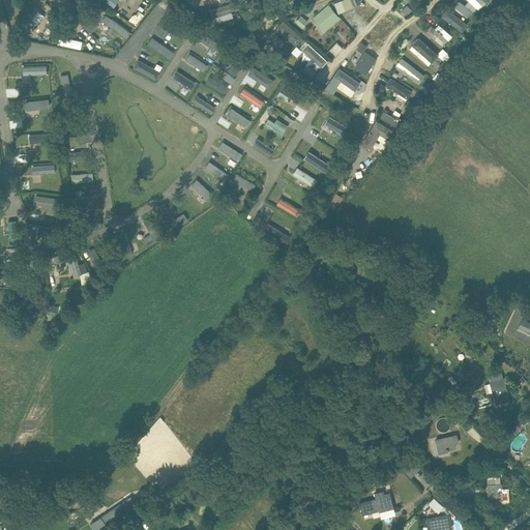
[(90,0),(87,3),(94,9),(99,3),(95,0),(90,0)]
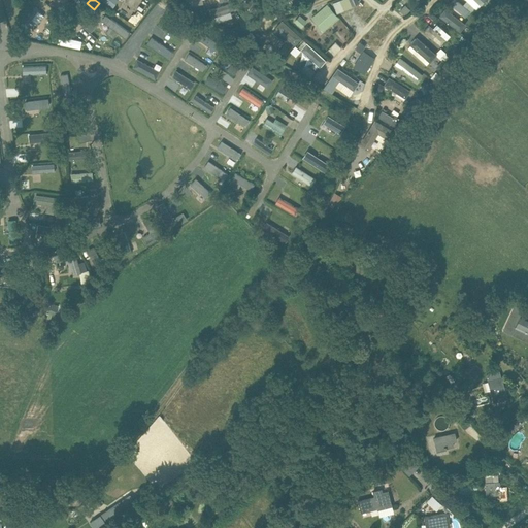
[(358,0),(339,0),(333,3),(337,12),(359,2),(358,0)]
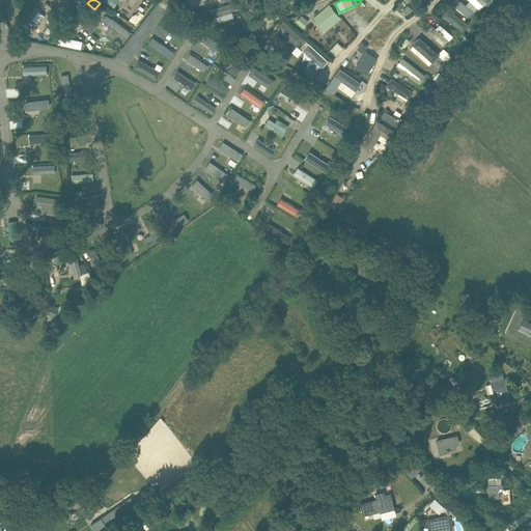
[(460,0),(455,6),(467,17),(472,10),(460,0)]
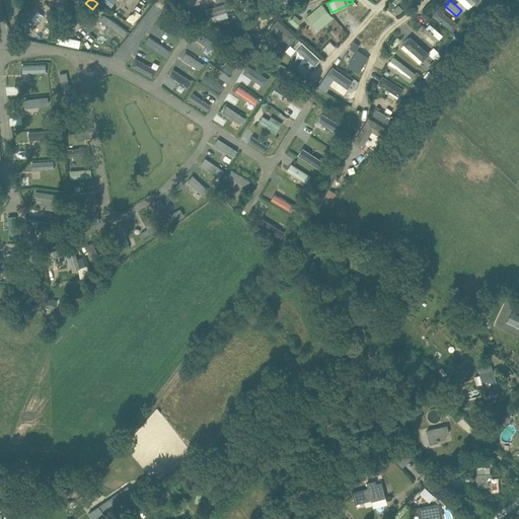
[(458,0),(468,9),(475,0),(458,0)]
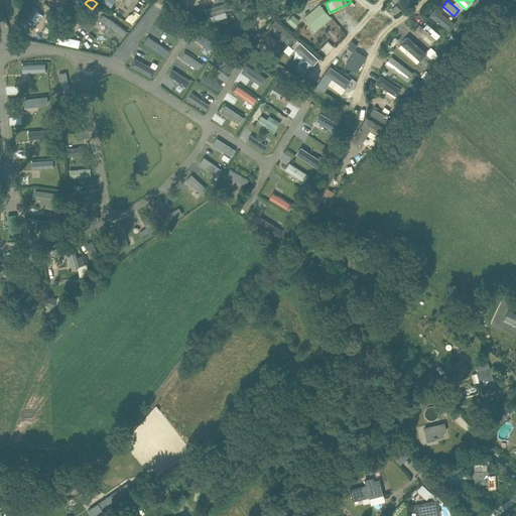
[(230,9),(226,2),(206,10),(208,17),(230,9)]
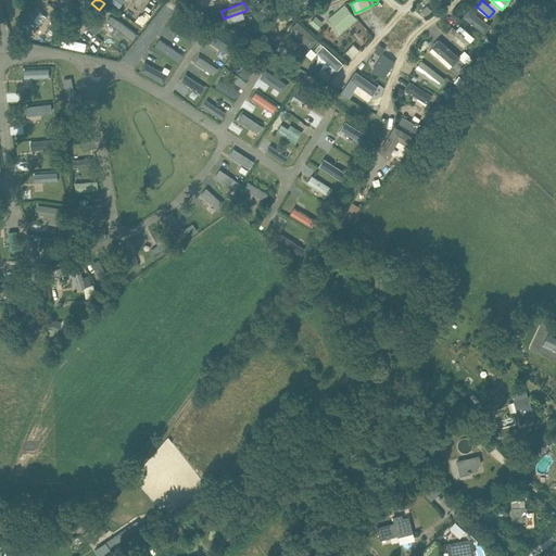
[(344,4),(328,20),(340,33),(356,19),(344,4)]
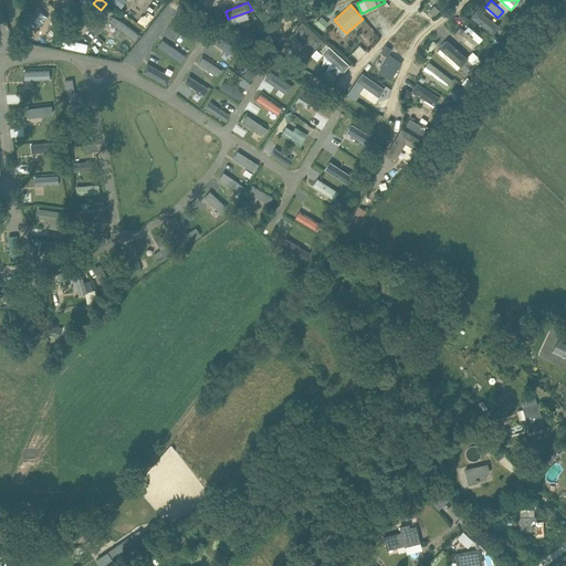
[(435,4),(429,11),(433,14),(439,9),(435,4)]
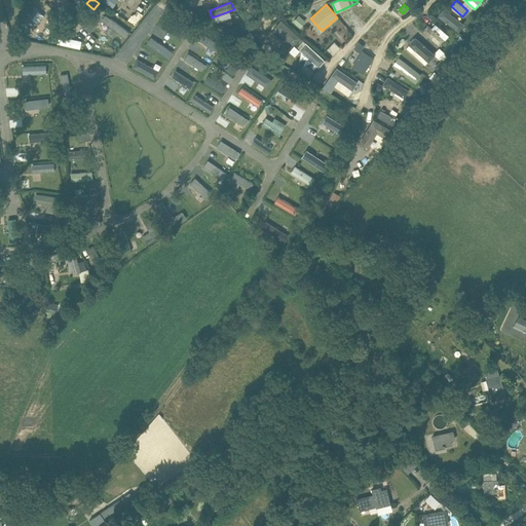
[(443,8),(438,15),(458,31),(464,24),(443,8)]
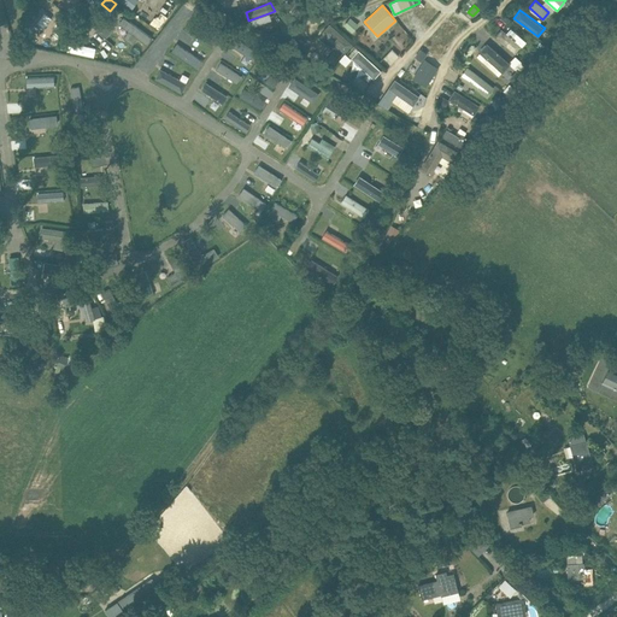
[(43,12),(37,21),(45,25),(51,17),(43,12)]
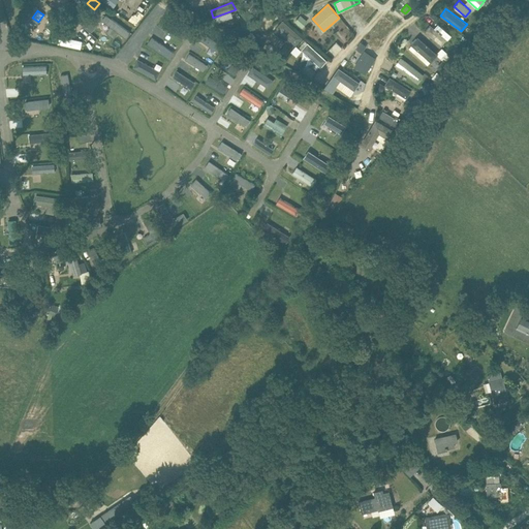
[(480,18),(490,27),(496,21),(487,11),(480,18)]
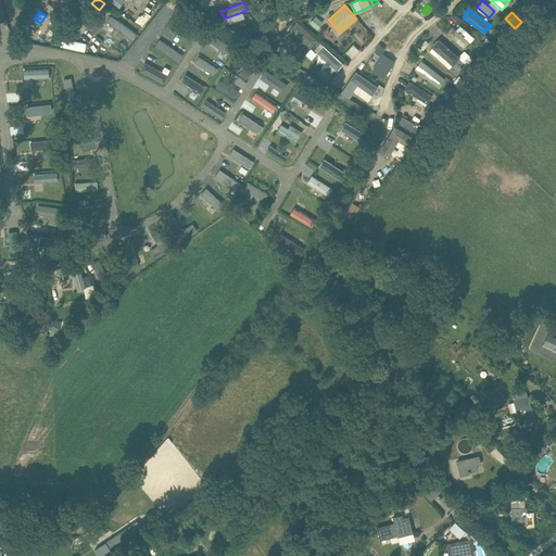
[(112,33),(119,39),(124,33),(133,39),(137,33),(111,14),(106,20),(116,27),(112,33)]
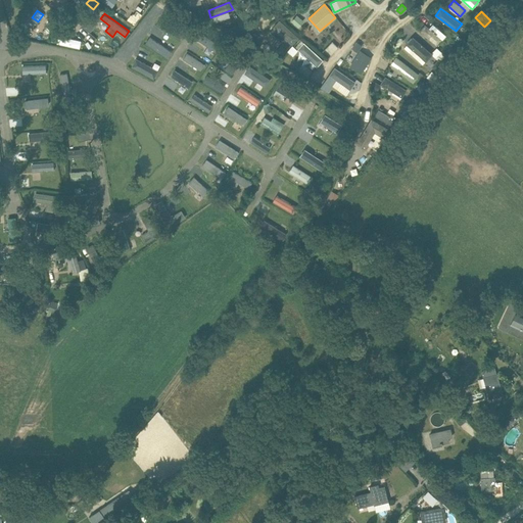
[(91,30),(96,25),(84,14),(79,20),(91,30)]
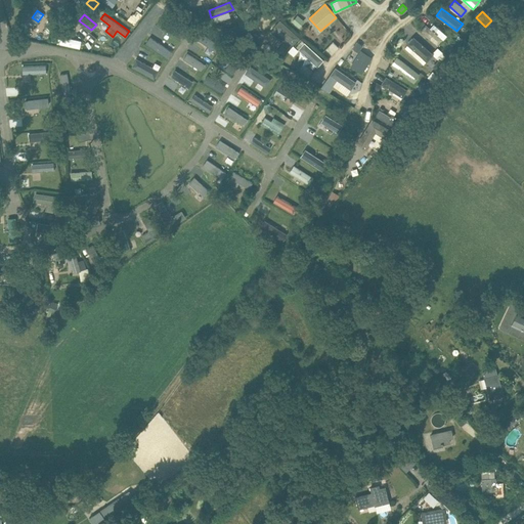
[(133,24),(137,18),(131,15),(128,19),(133,24)]
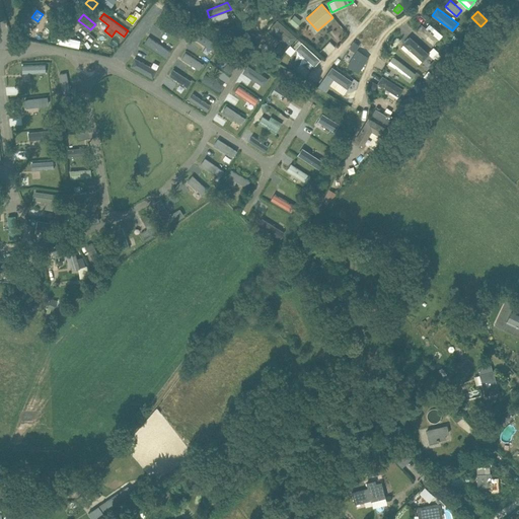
[(290,21),(297,27),(302,21),(295,15),(290,21)]
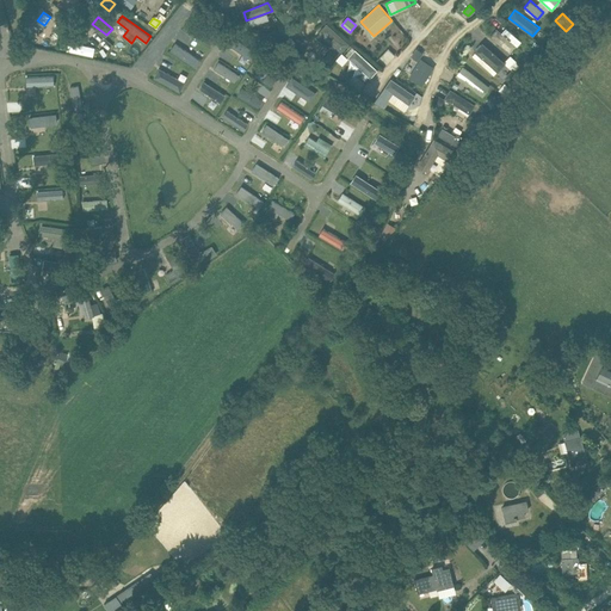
[(319,32),(341,51),(349,43),(326,24),(319,32)]
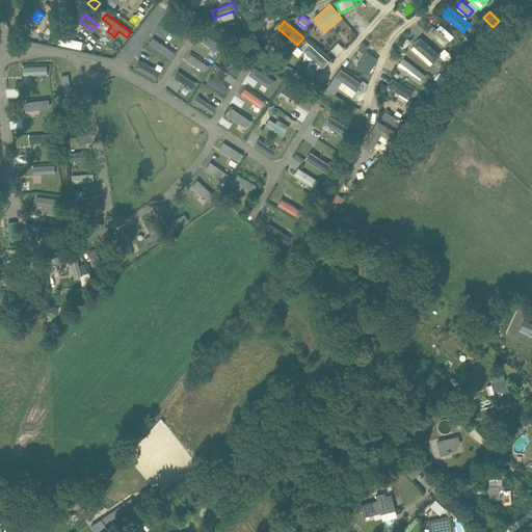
[(488,28),(482,23),(478,28),(483,33),(488,28)]
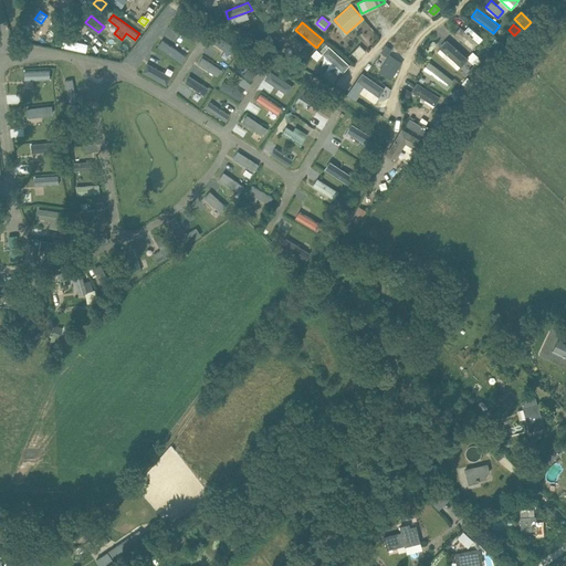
[(463,29),(458,35),(473,49),(479,42),(463,29)]
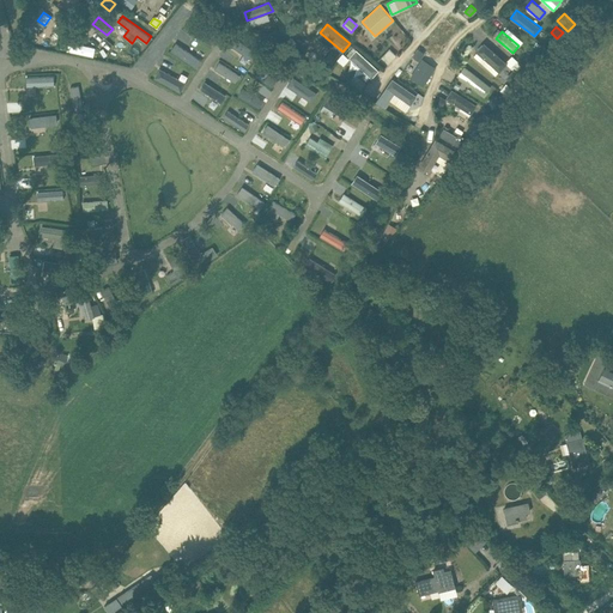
[(30,46),(32,40),(24,36),(22,42),(30,46)]
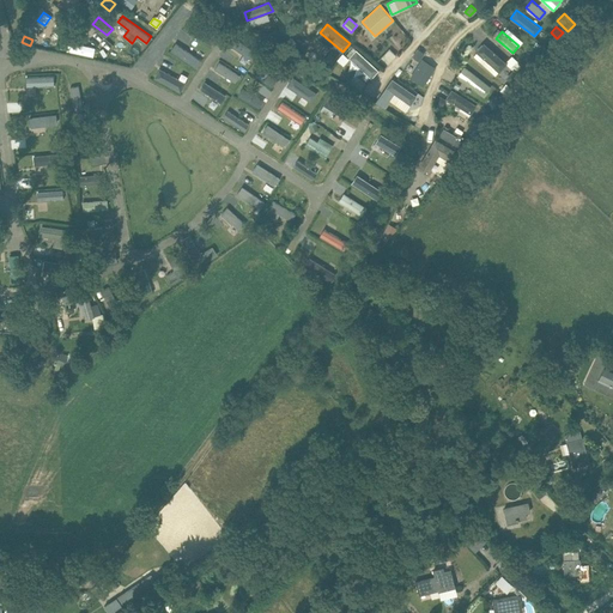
[(250,59),(256,50),(235,36),(230,44),(250,59)]
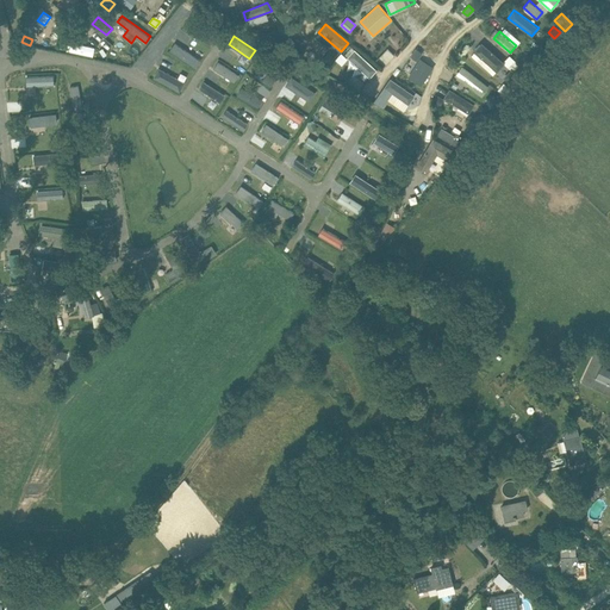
[(66,49),(93,55),(95,47),(68,39),(66,49)]
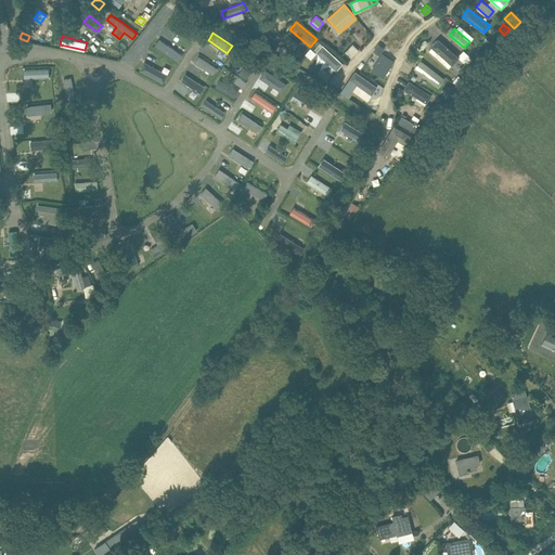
[(438,38),(430,47),(452,65),(460,56),(438,38)]
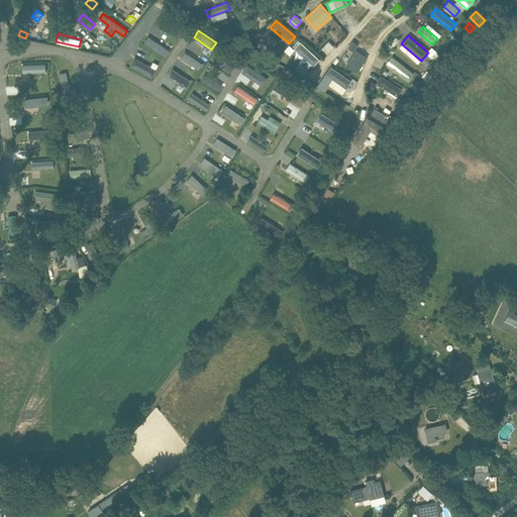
[(167,57),(171,49),(147,36),(143,42),(167,57)]
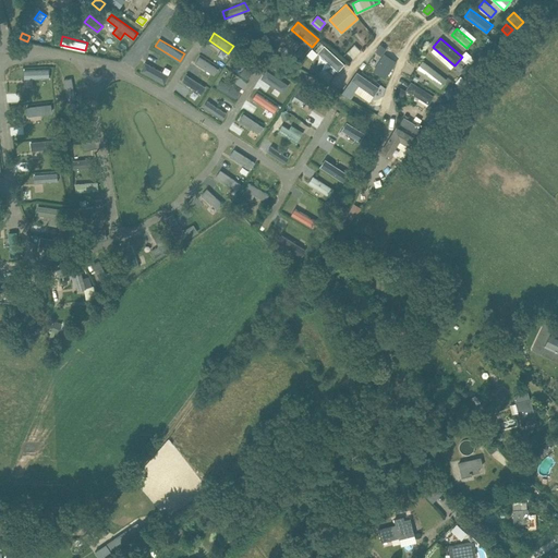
[(383,57),(384,53),(387,48),(380,45),(375,52),(383,57)]
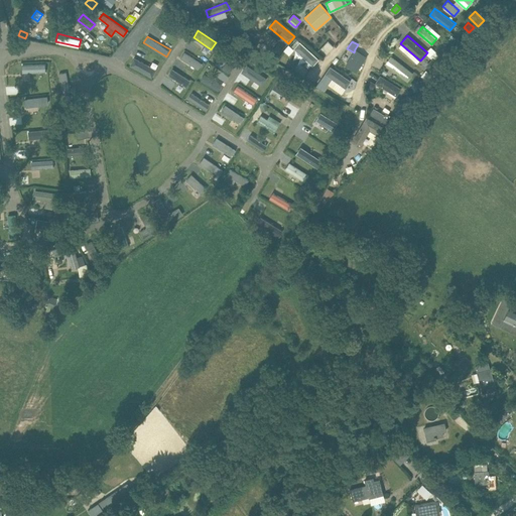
[(299,42),(294,48),(295,49),(312,65),(317,58),(299,42)]
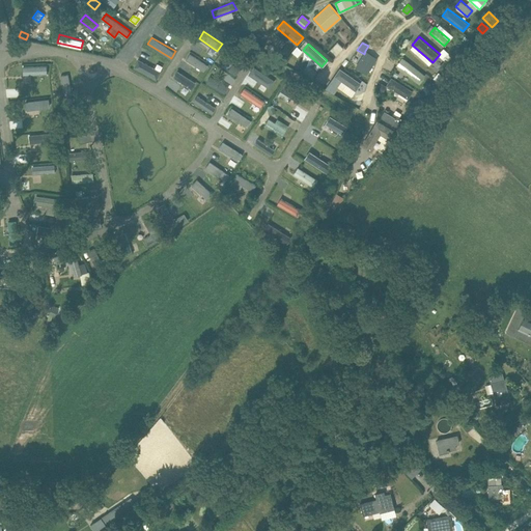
[(282,50),(288,55),(291,51),(285,46),(282,50)]
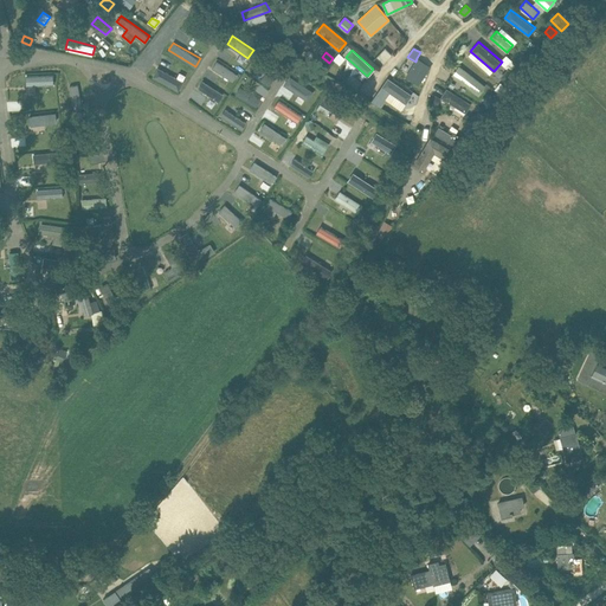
[(347,58),(346,57),(340,52),(334,59),(340,65),(347,58)]
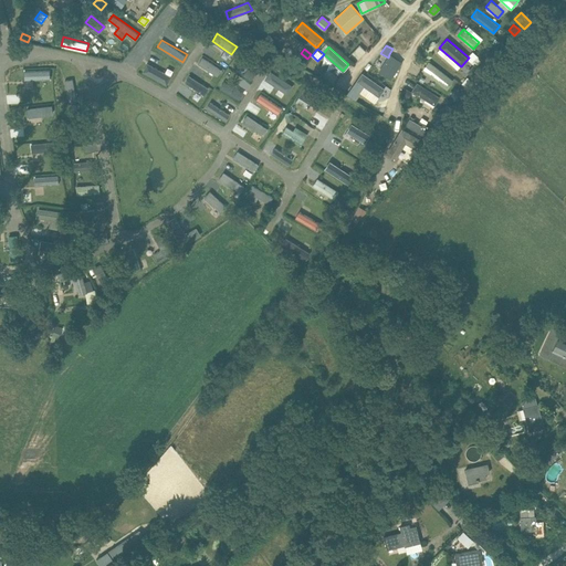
[(482,53),(488,63),(495,60),(491,50),(482,53)]
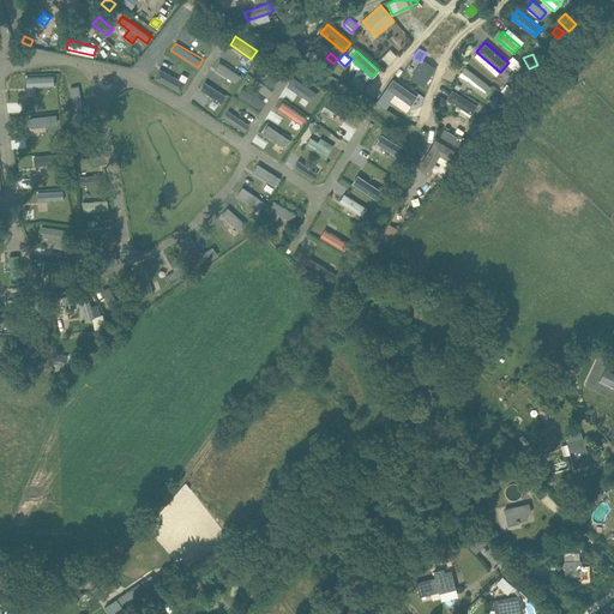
[(421,62),(410,77),(425,86),(437,67),(422,59),(421,62)]
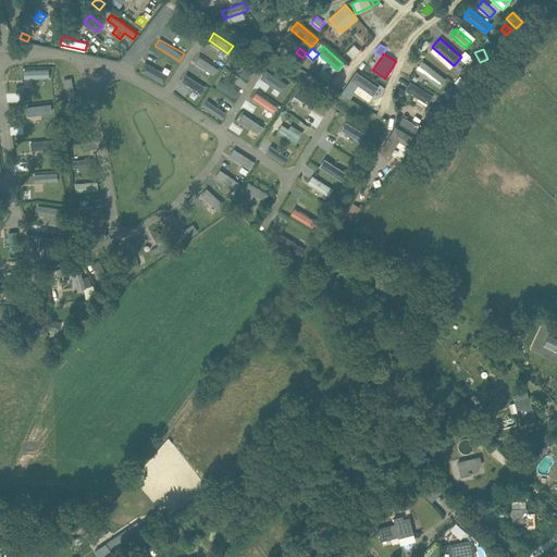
[(214,74),(219,67),(199,54),(195,62),(214,74)]
